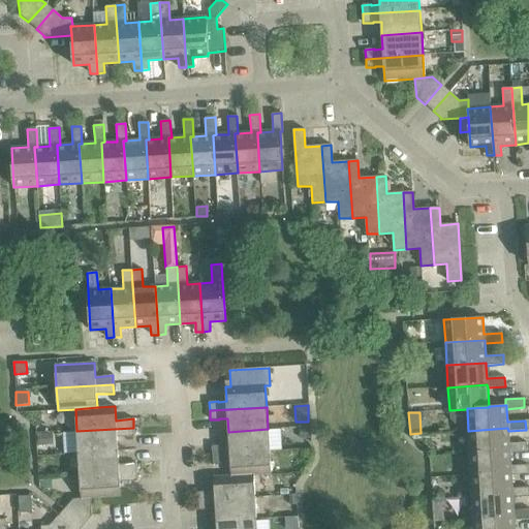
[(76,431),(79,454),(118,450),(117,437),(125,437),(134,437),(133,428),(76,431)]
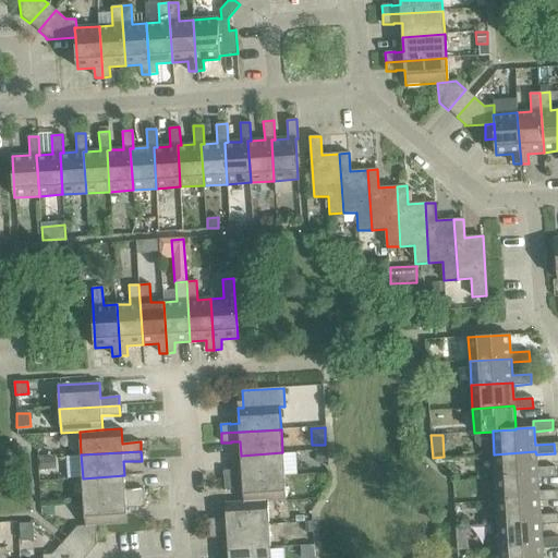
[(326,451),(315,451),(316,462),(326,462),(326,451)]
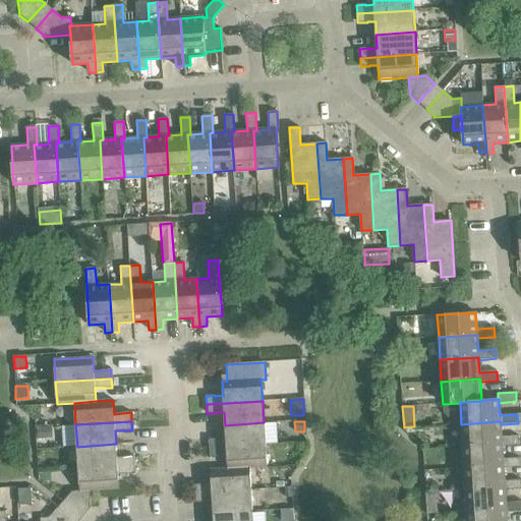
[(461,424),(463,446),(502,444),(502,447),(519,446),(518,436),(501,437),(501,424),(500,421),(461,424)]
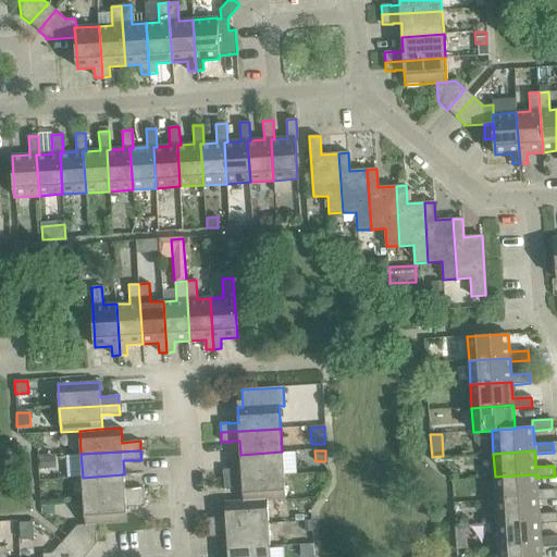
[(223,470),(223,480),(283,475),(282,452),(240,455),(242,469),(233,470),(233,469),(223,470)]
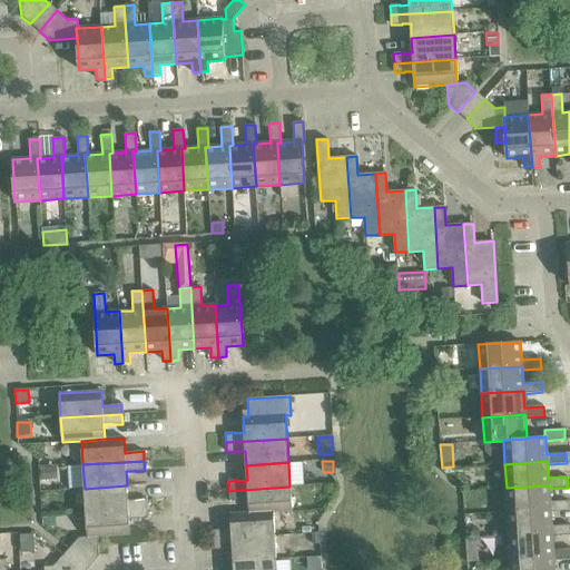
[(56,468),(39,468),(40,480),(56,479),(56,468)]
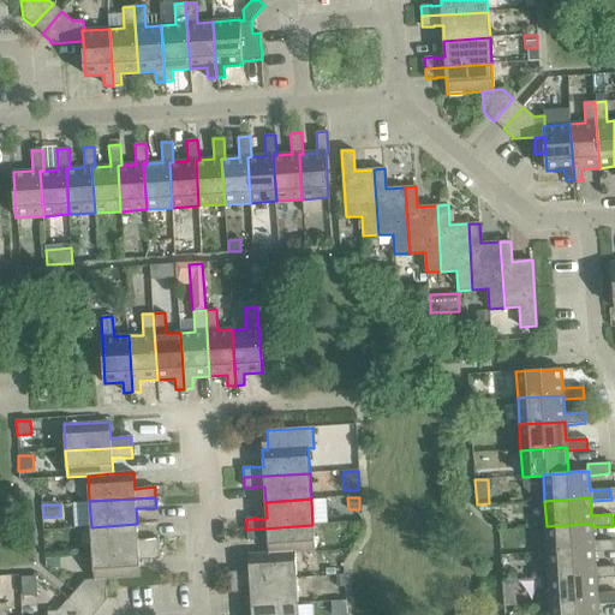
[(91,527),(93,553),(159,549),(159,538),(147,539),(148,539),(138,541),(137,524),(91,527)]
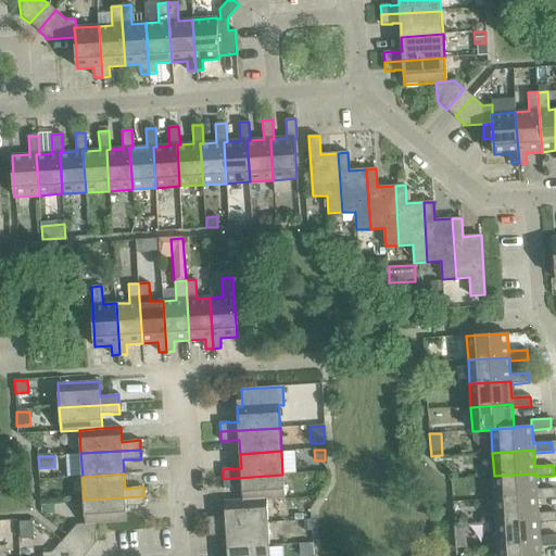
[(494,476),(495,500),(536,496),(536,500),(555,498),(555,489),(536,490),(535,477),(535,474),(494,476)]
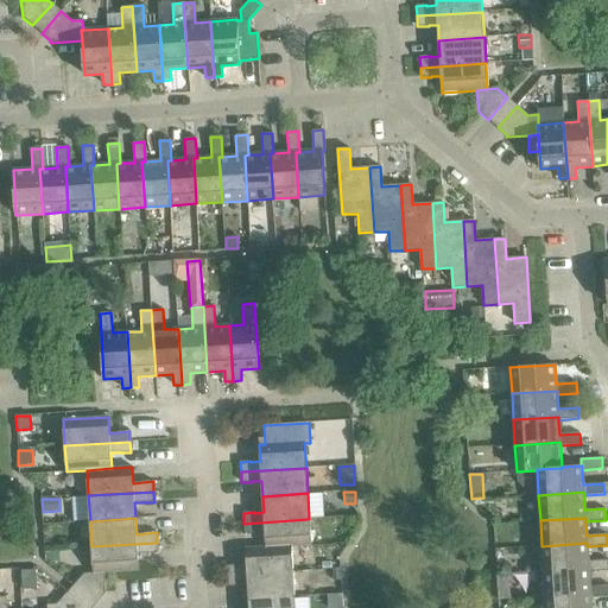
[(265,532),(266,546),(266,548),(291,546),(311,545),(309,519),(244,524),(245,533),(255,533),(255,532),(265,532)]
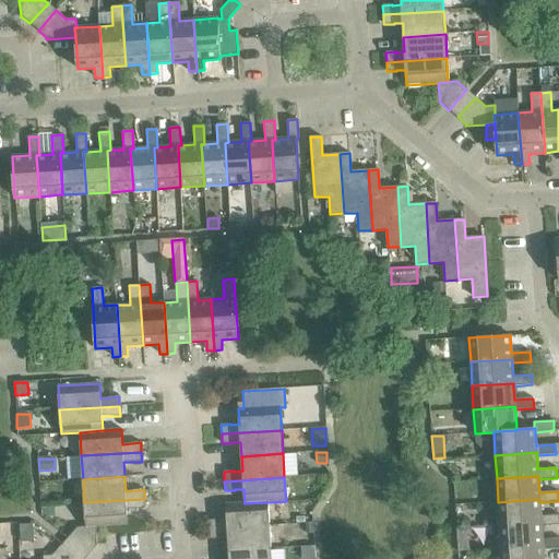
[(84,502),(85,526),(85,527),(96,526),(127,524),(127,509),(135,509),(145,509),(144,499),(84,502)]
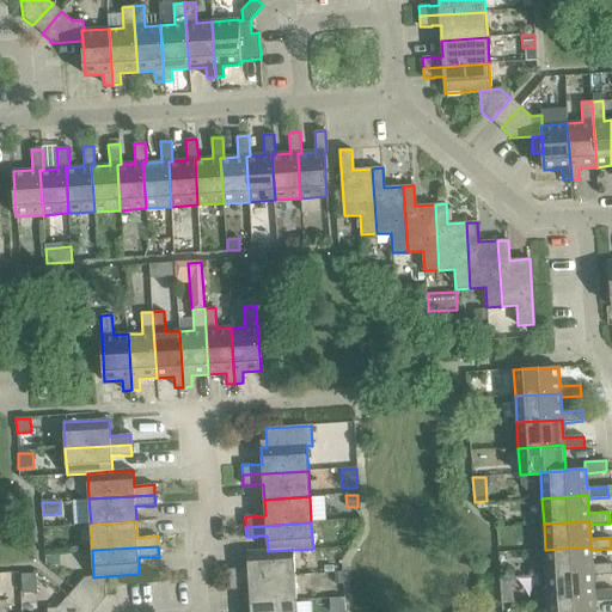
[(545,550),(546,575),(592,573),(593,576),(611,574),(611,563),(592,565),(591,550),(591,546),(545,550)]
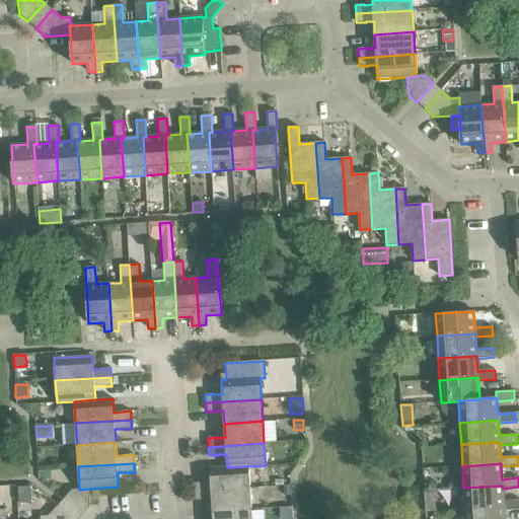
[(193,483),(194,492),(249,488),(248,466),(227,467),(227,466),(210,468),(211,483),(203,483),(203,482),(193,483)]
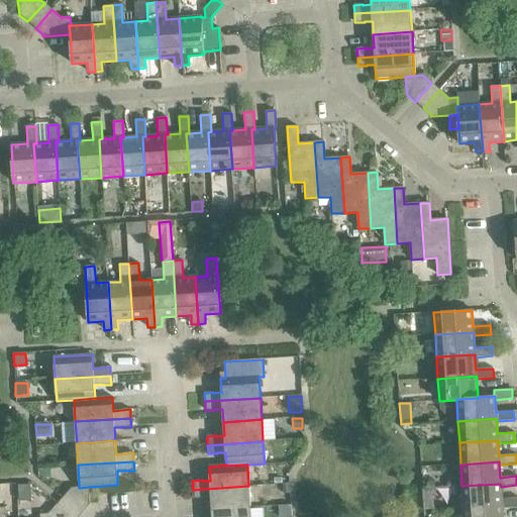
[(290,484),(282,484),(283,493),(290,493),(290,484)]
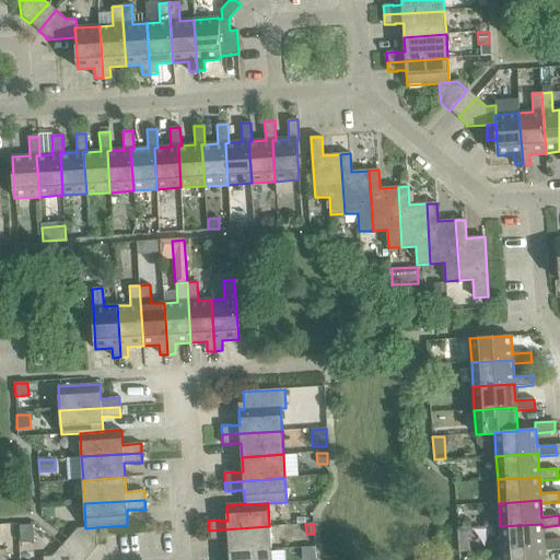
[(500,526),(502,550),(544,547),(544,550),(559,549),(559,539),(543,540),(543,527),(541,524),(500,526)]
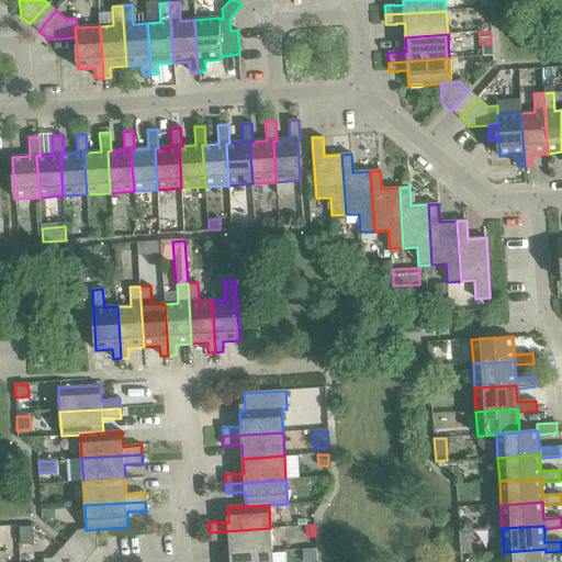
[(229,540),(231,554),(272,552),(270,528),(210,532),(211,542),(221,541),(221,540),(229,540)]
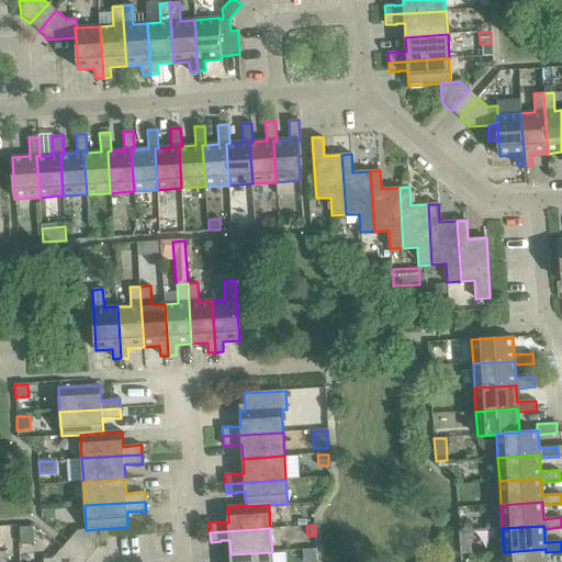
[(86,530),(86,529),(77,530),(68,540),(89,558),(97,549),(97,550),(98,549),(97,529),(86,530)]
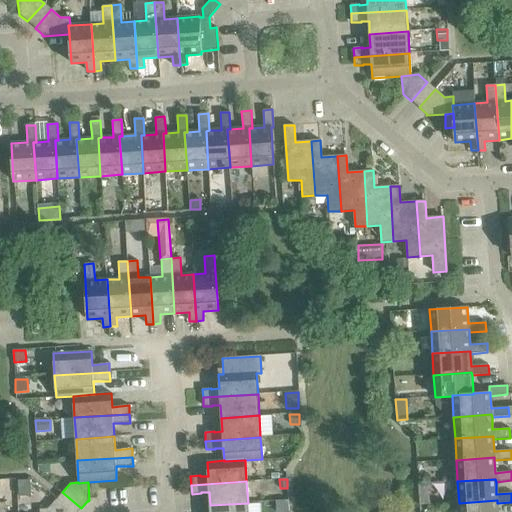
[(39,509),(39,511),(70,511),(56,499),(48,509),(39,509)]
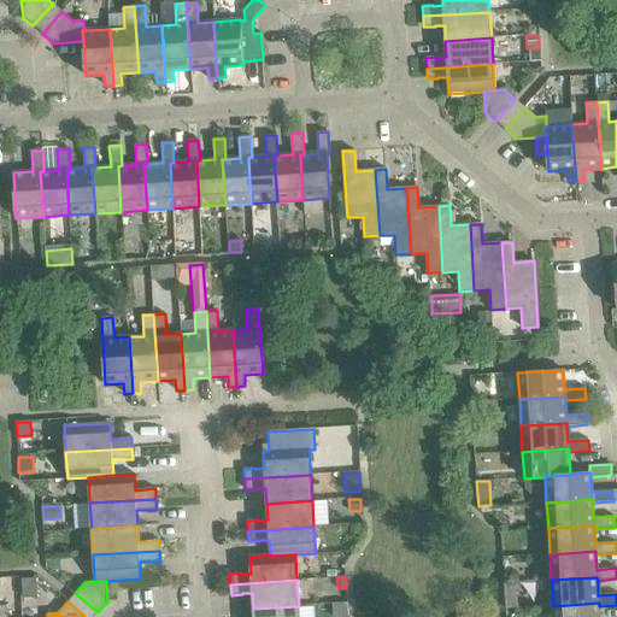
[(599,603),(553,606),(553,616),(599,616),(599,606),(599,603)]
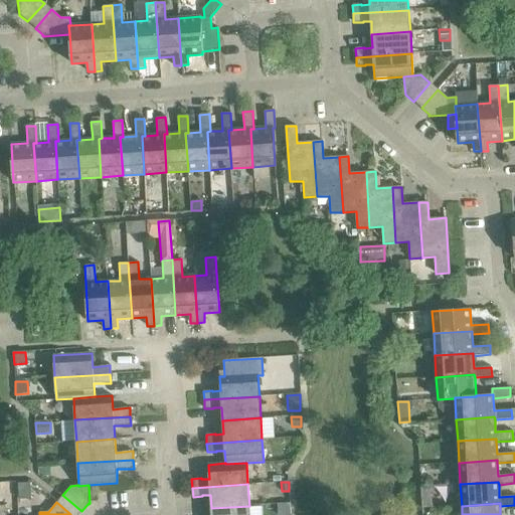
[(249,514),(249,506),(211,508),(210,514),(249,514)]
